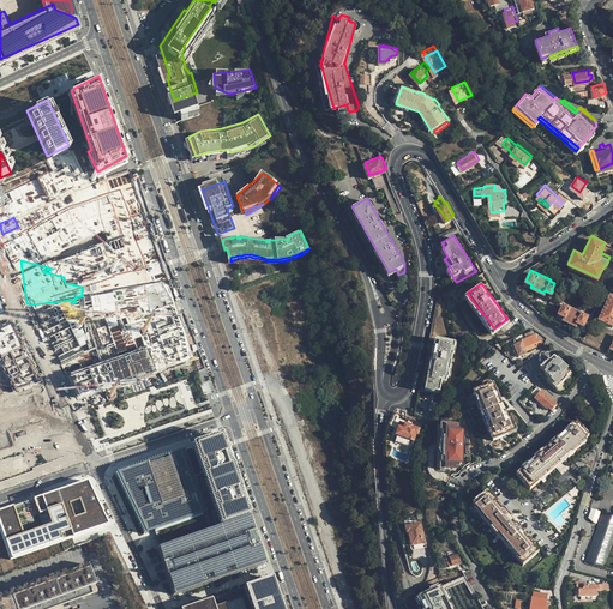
[(612,323),(612,293),(611,293),(606,303),(607,303),(606,306),(605,306),(599,317),(612,323)]
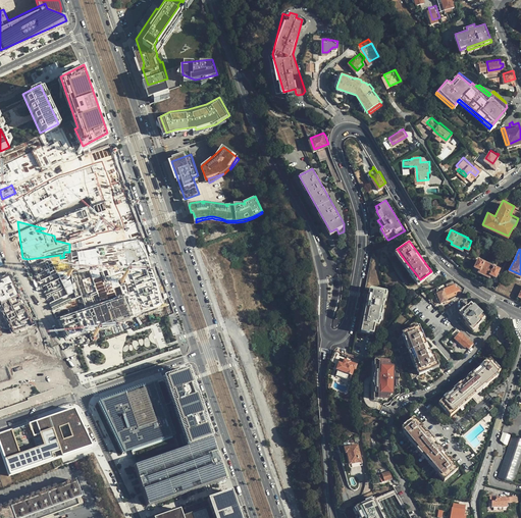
[(500,267),(495,264),(495,263),(483,258),(482,259),(478,257),(474,265),(479,267),(478,269),(484,272),(489,274),(490,272),(496,275),(500,267)]
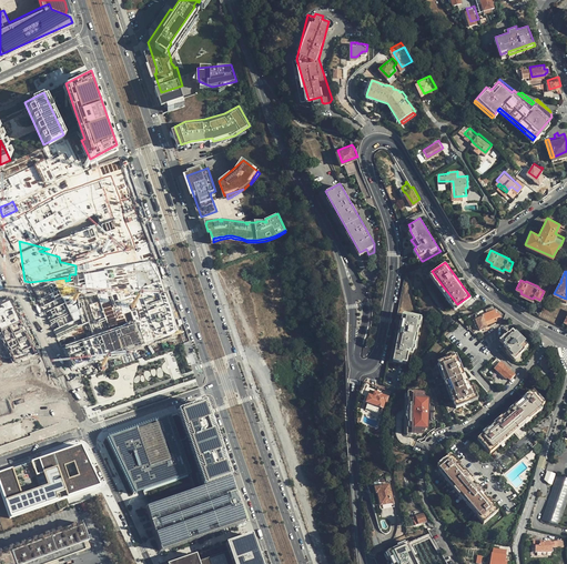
[(400,302),(397,309),(404,311),(396,352),(390,351),(385,371),(385,375),(403,379),(408,349),(413,350),(413,346),(414,346),(417,331),(416,330),(416,326),(417,326),(421,314),(422,306),(400,302)]
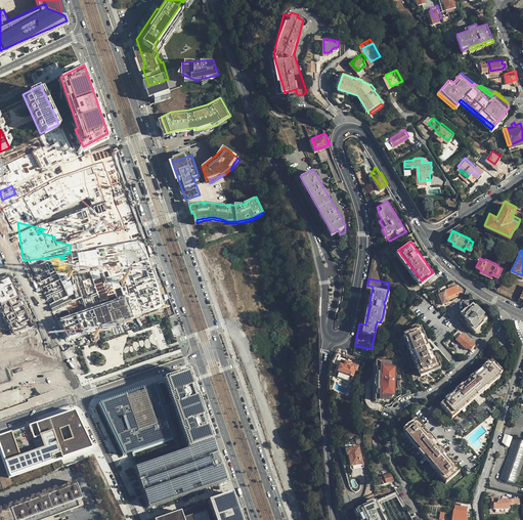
[(458,286),(456,283),(454,279),(453,279),(448,282),(449,286),(445,288),(444,286),(436,290),(441,302),(449,298),(449,296),(463,291),(460,285),(458,286)]
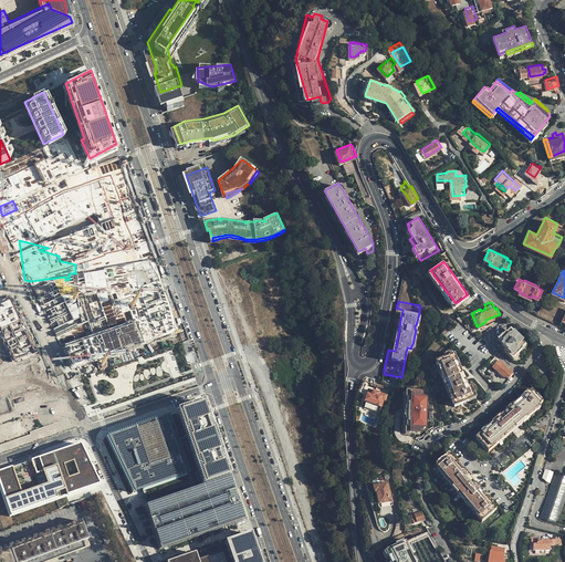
[(518,352),(522,346),(521,346),(526,341),(523,337),(524,336),(515,328),(514,329),(511,325),(508,329),(506,328),(501,334),(505,340),(503,341),(506,343),(504,345),(513,355),(518,352)]
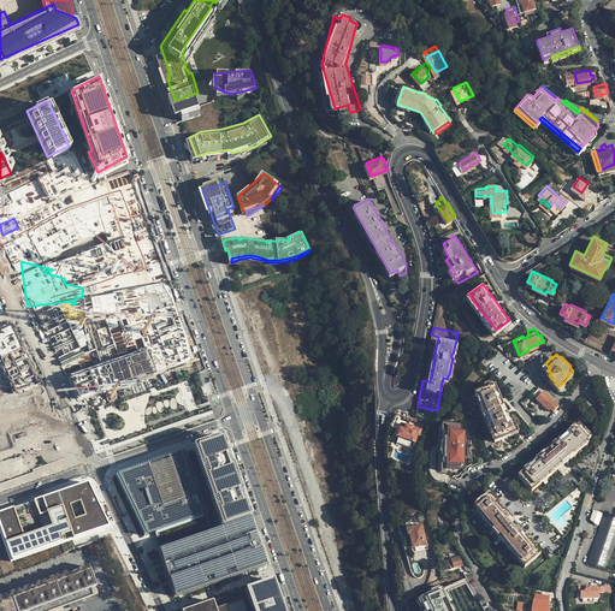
[(519,428),(514,416),(509,417),(508,415),(509,415),(506,408),(504,408),(502,401),(502,399),(500,391),(498,392),(495,383),(482,389),(482,390),(465,397),(480,431),(485,444),(510,432),(510,431),(519,428)]
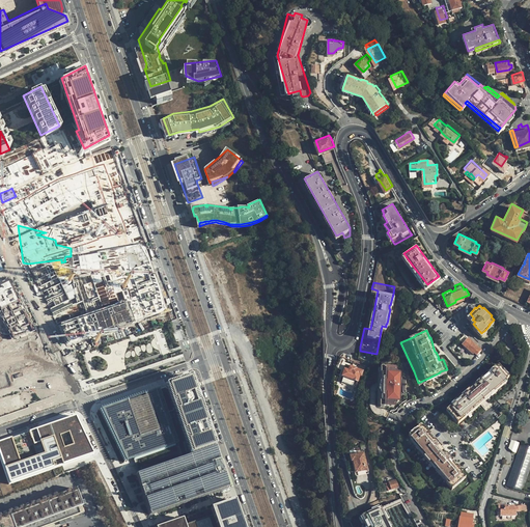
[(511,330),(509,330),(505,334),(506,337),(506,338),(508,340),(509,340),(511,340),(513,340),(515,338),(517,337),(517,335),(515,333),(514,332),(511,330)]
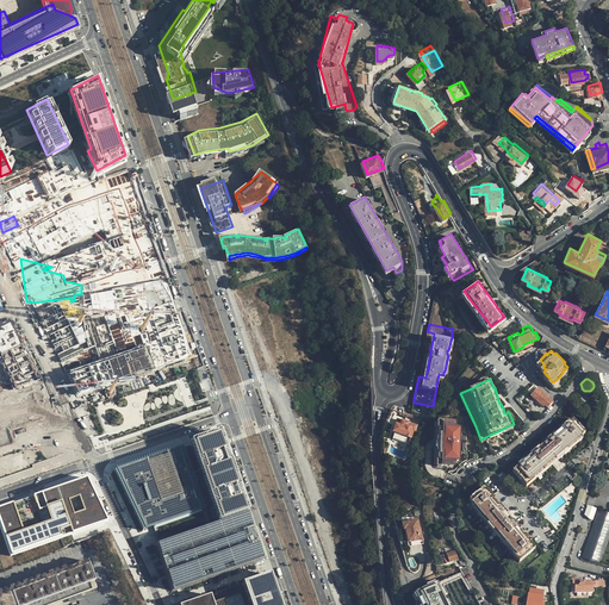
[(545,401),(548,404),(553,399),(538,386),(532,393),(544,403),(545,401)]
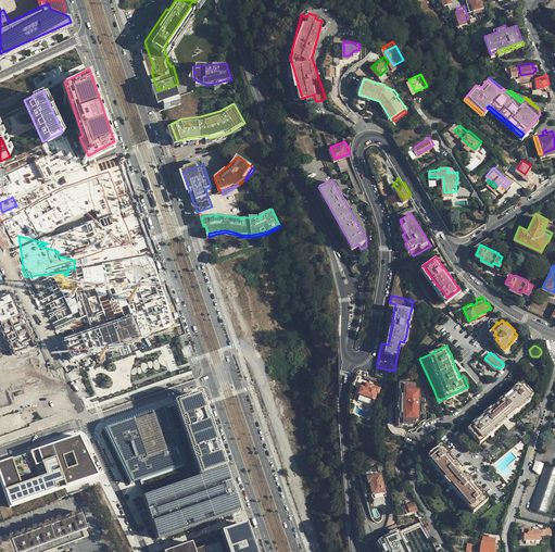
[(379,389),(381,385),(374,383),(374,381),(368,379),(366,385),(368,386),(367,391),(376,394),(378,389),(379,389)]
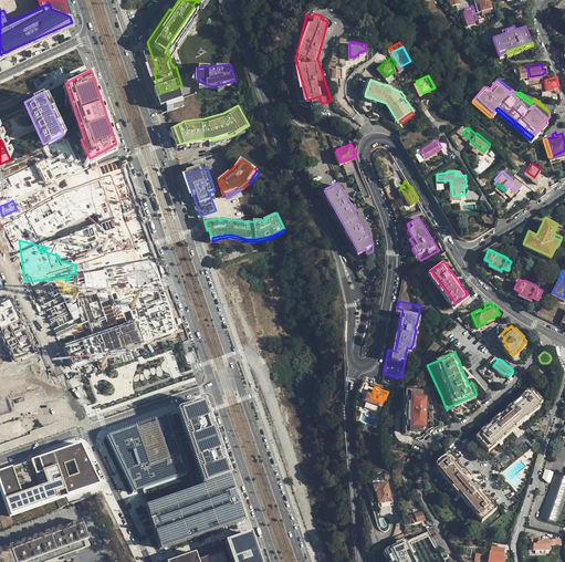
[(499,412),(495,414),(497,416),(485,425),(484,424),(482,426),(482,427),(477,432),(490,447),(500,438),(499,436),(542,399),(539,394),(532,386),(527,388),(526,388),(524,391),(524,392),(514,401),(513,399),(510,403),(510,404),(500,413),(499,412)]
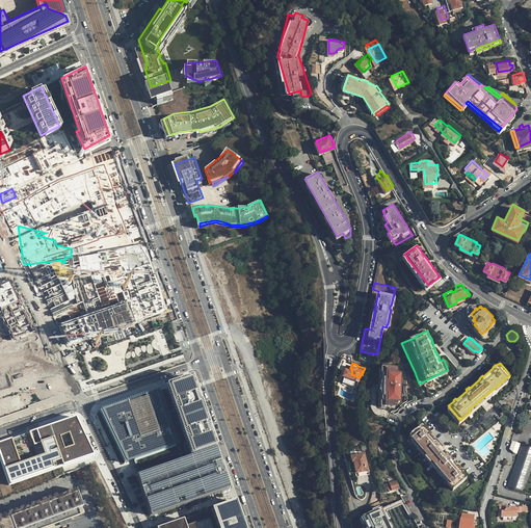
[(395,404),(395,403),(396,403),(396,399),(400,400),(401,372),(396,372),(396,368),(395,368),(395,367),(385,367),(385,371),(383,371),(382,379),(382,391),(382,399),(383,399),(383,404),(395,404)]
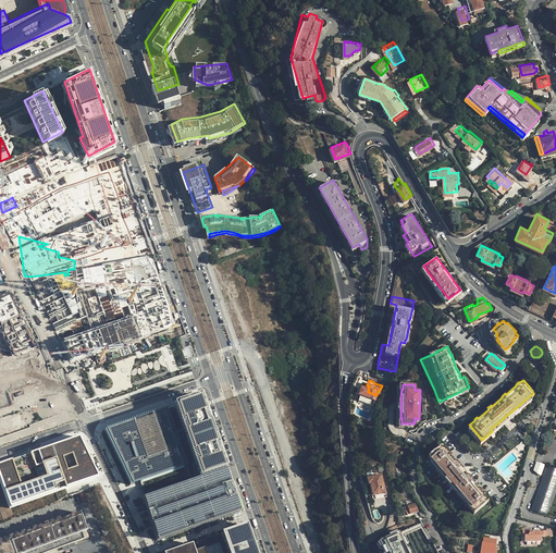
[(159,536),(243,506),(201,390),(174,400),(200,474),(145,493),(159,536)]
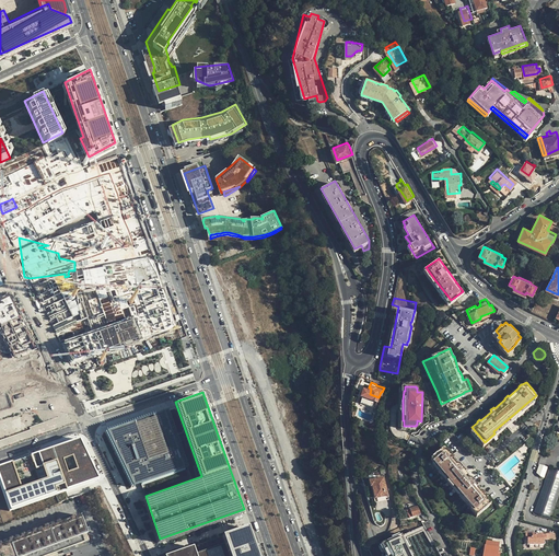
[(170,406),(107,428),(135,483),(190,465),(170,406)]
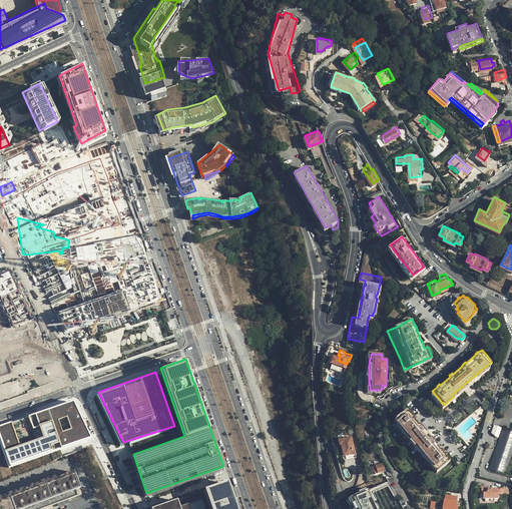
[(91,435),(73,399),(22,417),(0,424),(0,464),(1,467),(91,435)]
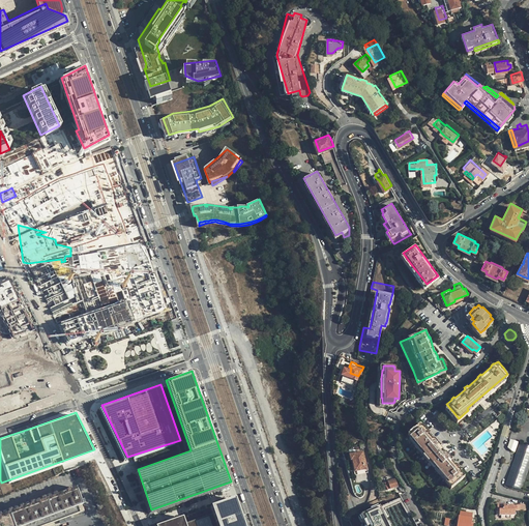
[(425,426),(421,420),(408,433),(416,443),(436,464),(439,468),(452,484),(452,485),(466,473),(463,468),(464,467),(461,464),(460,465),(451,456),(452,454),(450,450),(448,451),(440,442),(441,441),(438,437),(437,439),(429,429),(430,428),(428,425),(425,426)]
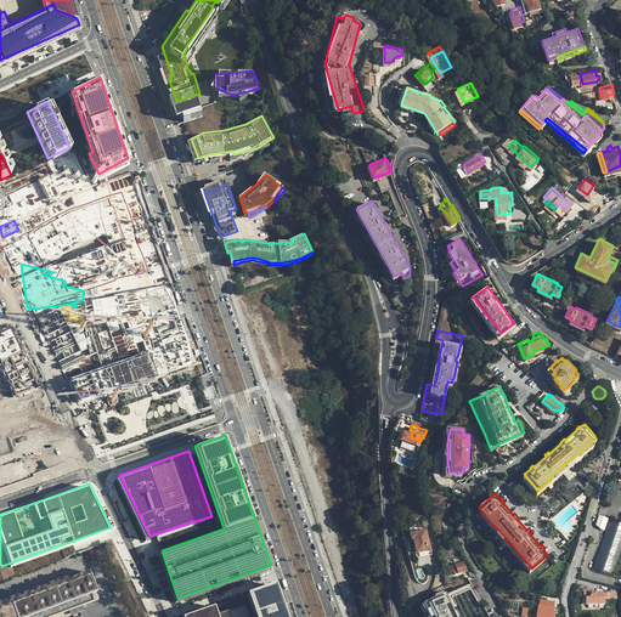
[(600,510),(599,516),(597,522),(603,524),(605,525),(609,514),(600,510)]
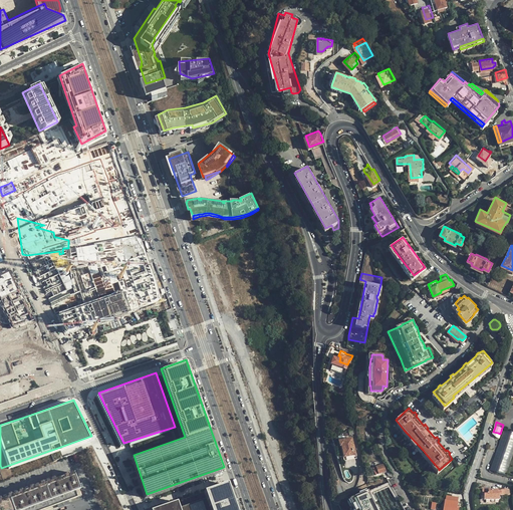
[(512,427),(505,425),(501,435),(500,434),(498,433),(498,435),(490,463),(489,465),(490,466),(490,467),(492,468),(493,469),(512,474),(512,427)]
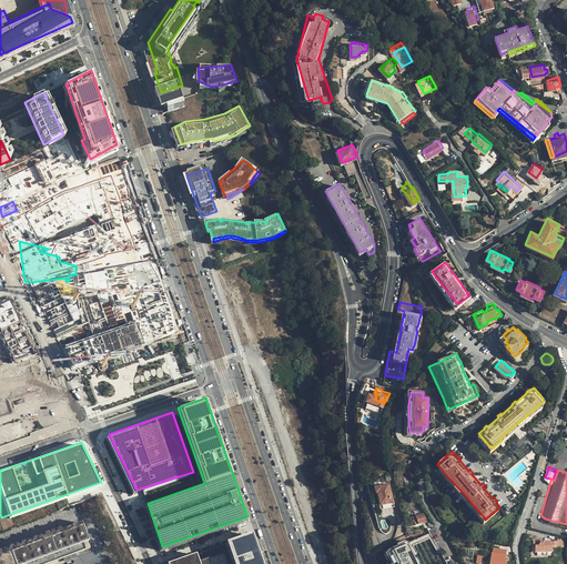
[(395,502),(391,480),(376,483),(378,491),(381,490),(384,504),(395,502)]
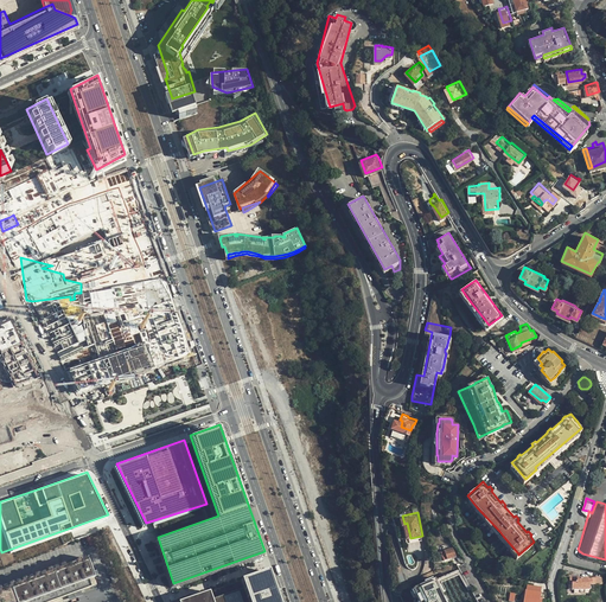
[(454,544),(448,546),(442,549),(446,556),(458,551),(454,544)]
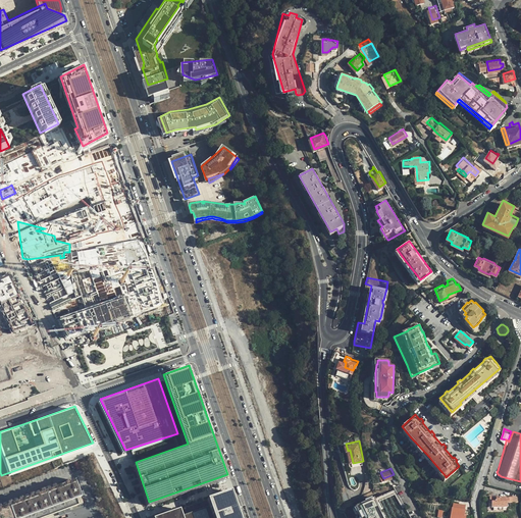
[(75,476),(9,501),(14,517),(39,517),(85,502),(75,476)]
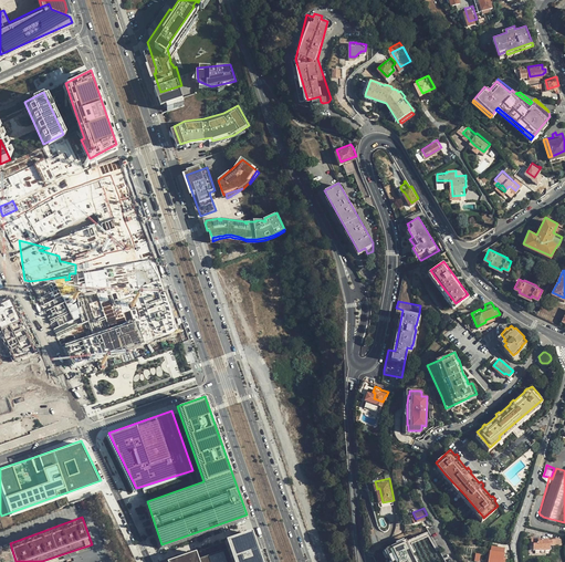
[(168,561),(262,561),(251,529),(226,538),(228,545),(199,555),(197,548),(167,558),(168,561)]
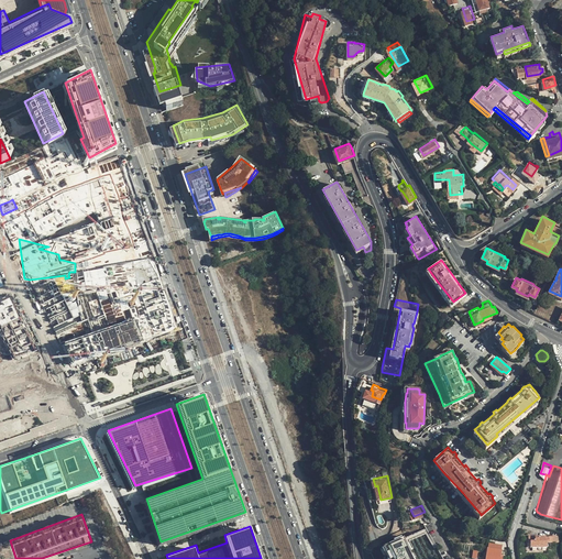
[(405,532),(384,541),(392,558),(416,558),(412,550),(414,549),(405,532)]
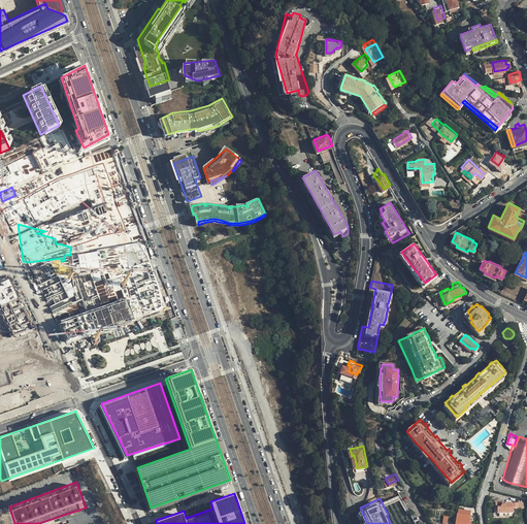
[(514,509),(514,501),(513,501),(513,498),(503,499),(503,503),(498,503),(499,509),(500,509),(514,509)]
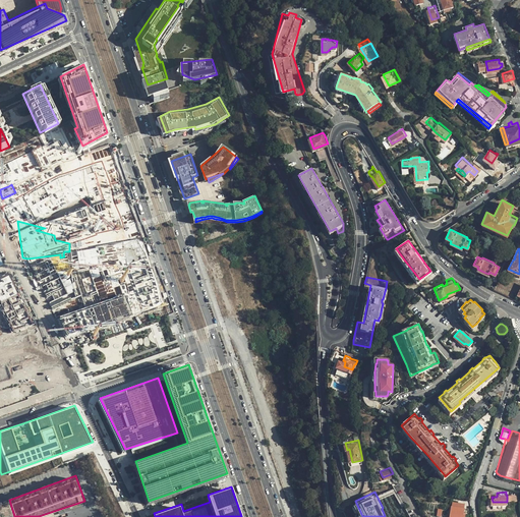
[(14,516),(9,500),(0,503),(0,516),(14,516)]
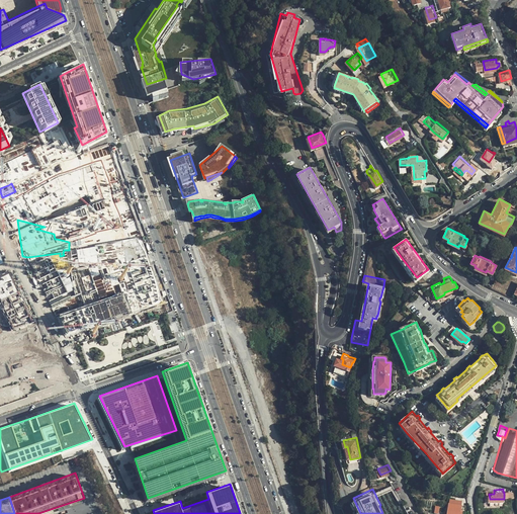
[(449,500),(447,512),(452,513),(462,513),(463,509),(461,508),(462,502),(449,500)]
